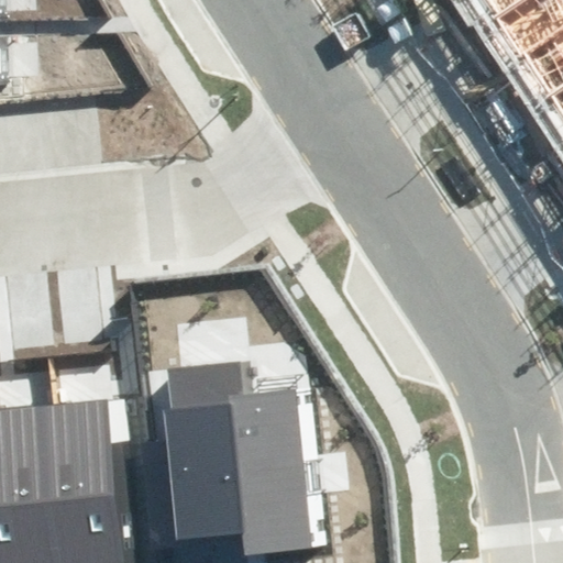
[(477,0),(487,13),(507,0),(477,0)]
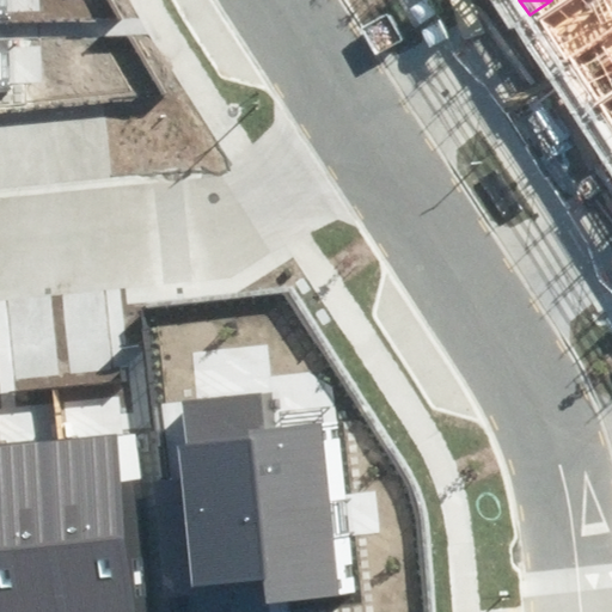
[(611,0),(551,0),(530,14),(589,106),(611,91),(611,0)]
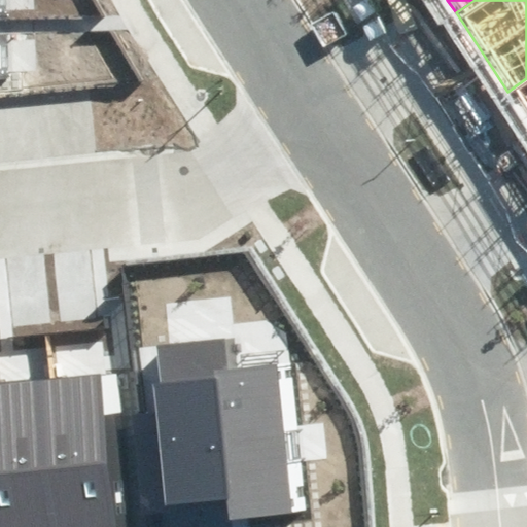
[(526,78),(507,92),(526,120),(526,78)]
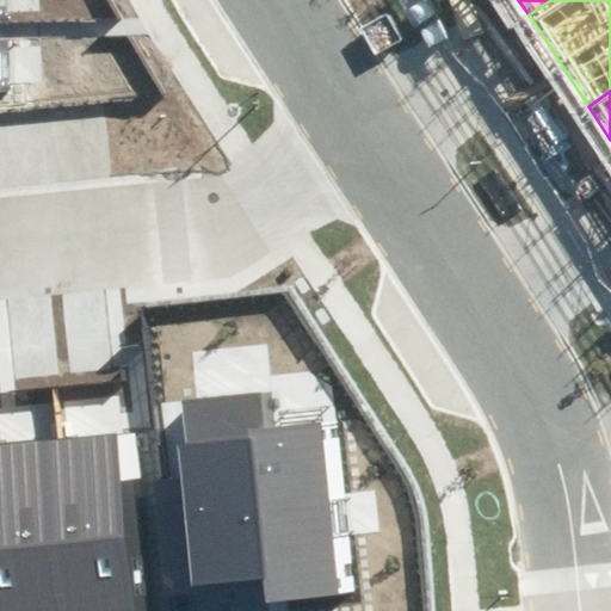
[(261,392),(180,400),(185,444),(177,445),(192,586),(263,578),(265,602),(339,594),(320,421),(265,427),(261,392)]
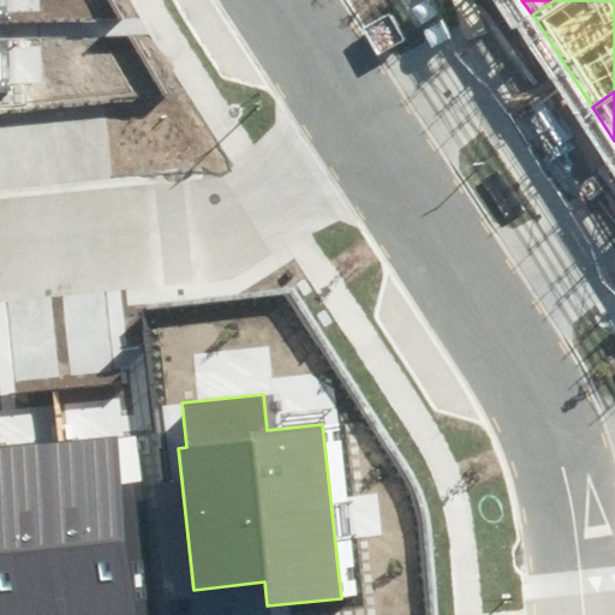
[(136,614),(117,436),(60,442),(78,614),(136,614)]
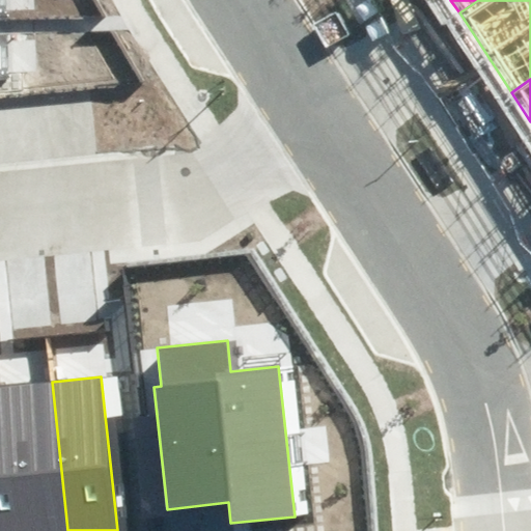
[(67,530),(52,382),(0,385),(0,474),(5,530),(67,530)]
